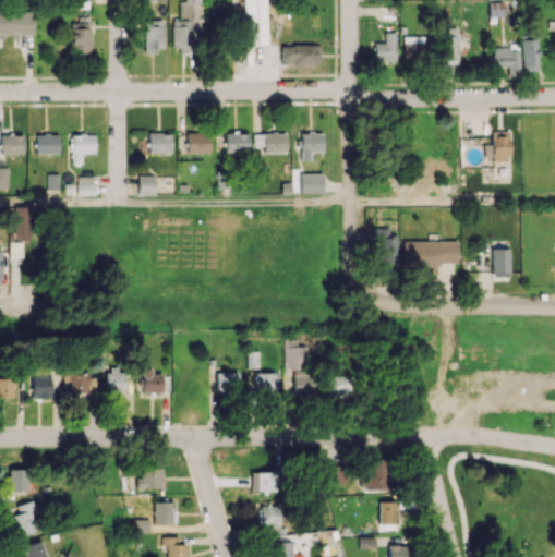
[(269,0),(246,0),(246,46),(269,46),(269,0)]
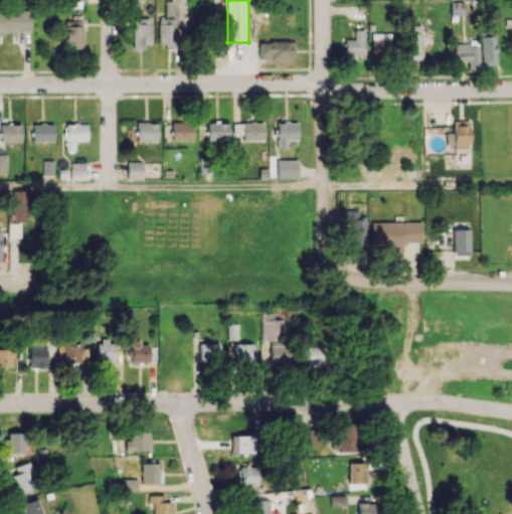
[(136,19),(136,48),(153,48),(154,19),(136,19)]
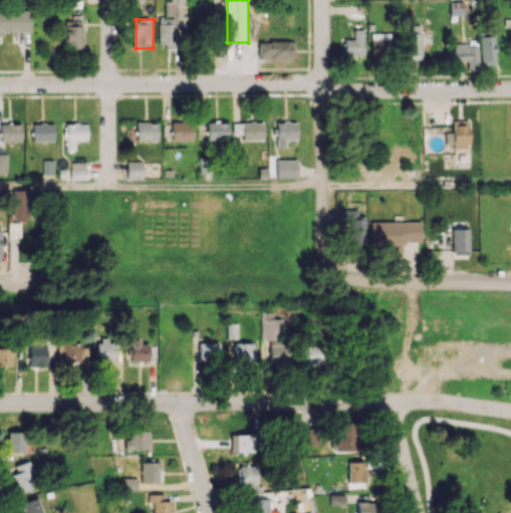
[(178,46),(178,19),(161,19),(161,46),(178,46)]
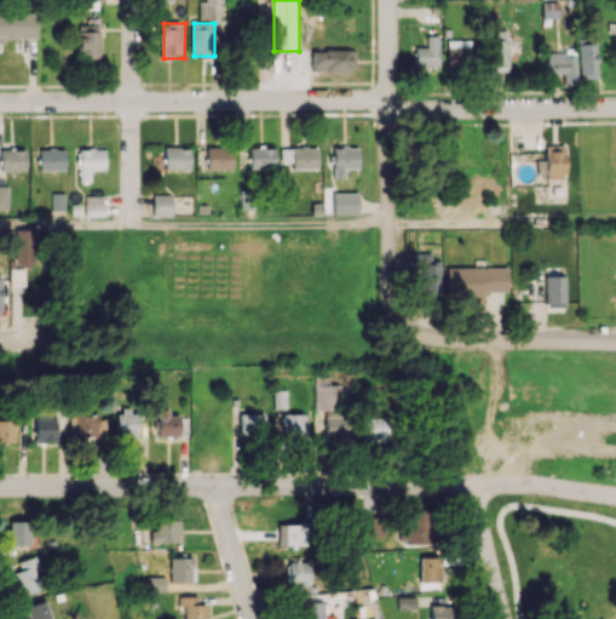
[(81,61),(103,59),(103,26),(80,27),(81,61)]
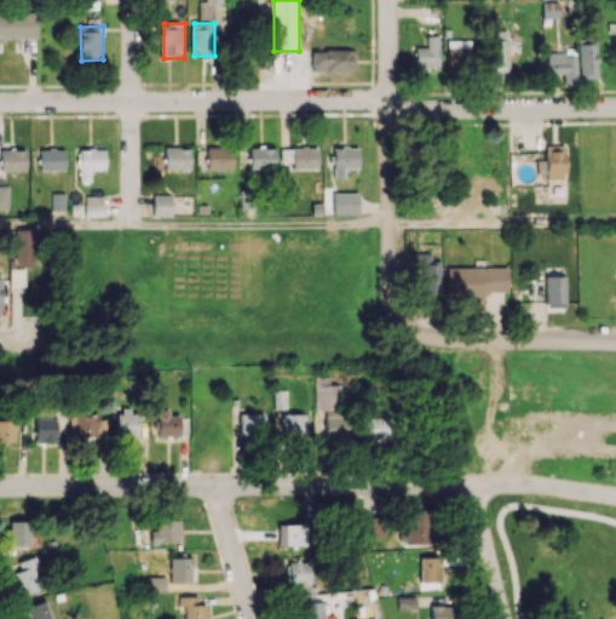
[(442,68),(442,38),(430,38),(430,49),(418,49),(419,68),(442,68)]
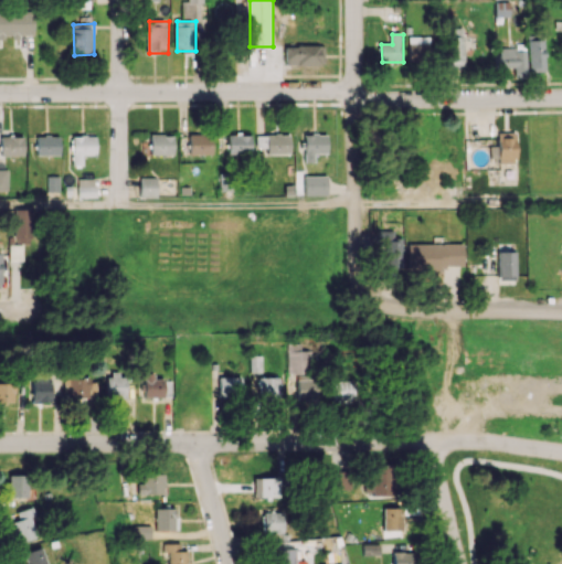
[(467,36),(448,36),(448,73),(467,73),(467,36)]
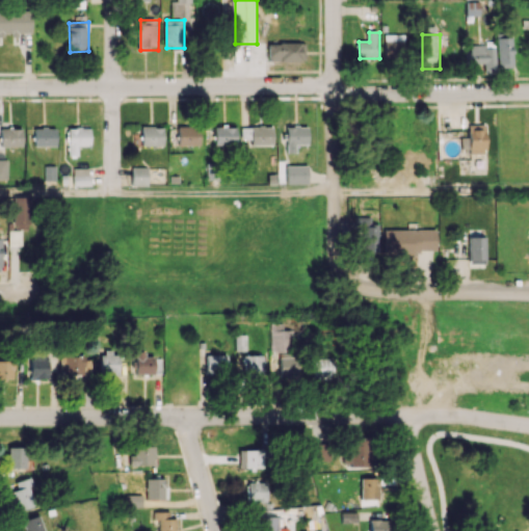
[(406,35),(387,35),(387,59),(407,59),(406,35)]
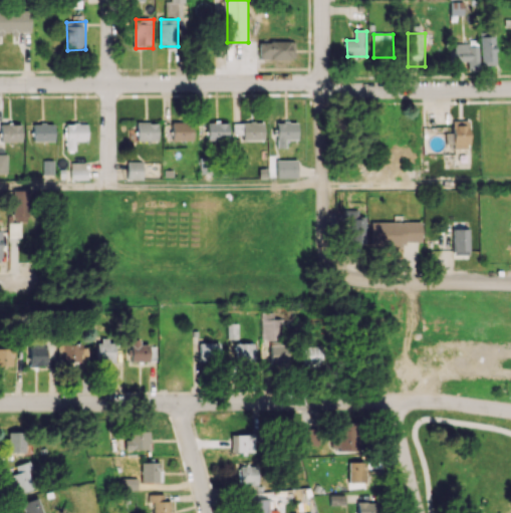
[(482,37),(482,65),(498,65),(497,37),(482,37)]
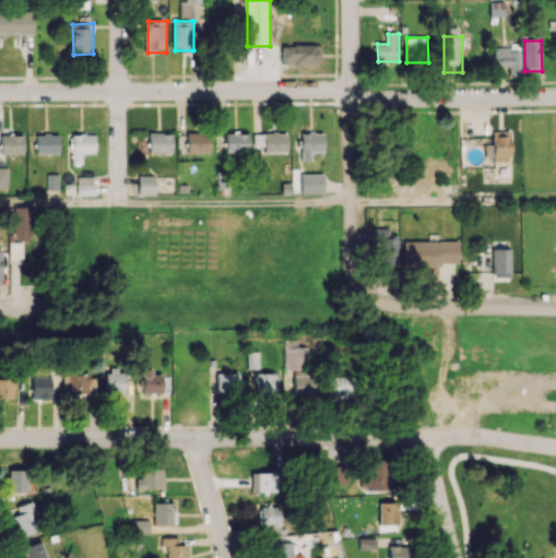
[(323,64),(322,45),(284,46),(284,66),(323,64)]
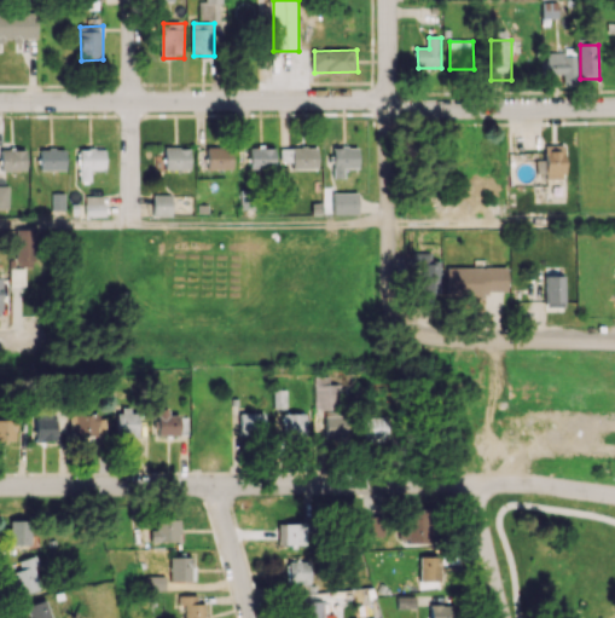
[(547,75),(566,75),(566,82),(579,82),(579,55),(547,55),(547,75)]
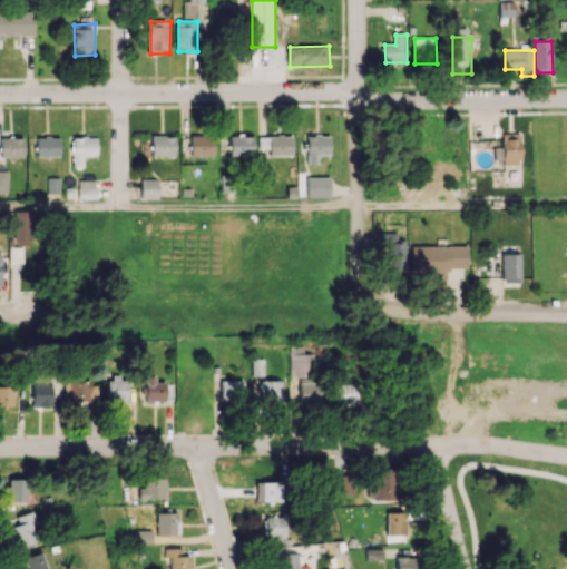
[(522,135),(502,135),(502,153),(497,153),(497,160),(505,160),(505,166),(522,166),(522,135)]
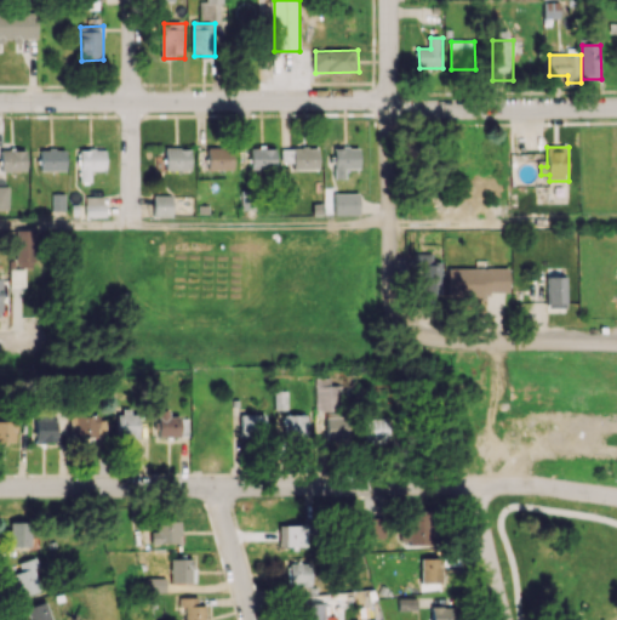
[(235,148),(210,148),(210,171),(235,171),(235,148)]
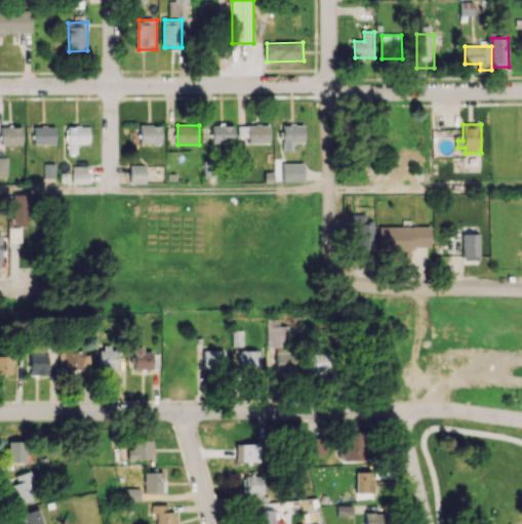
[(250,145),(271,144),(271,125),(240,126),(241,138),(249,137),(250,145)]
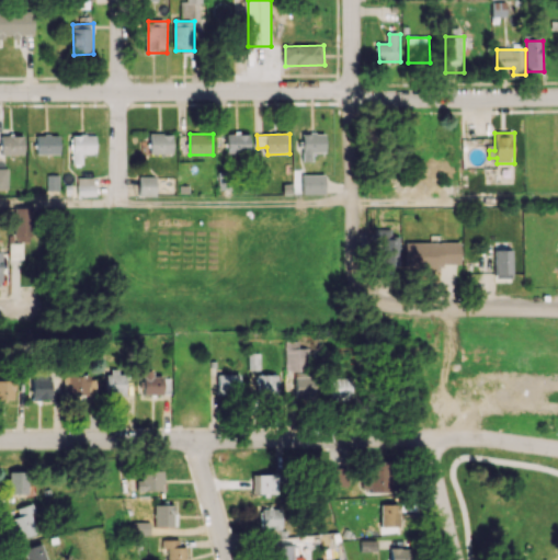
[(304,135),(305,162),(314,161),(314,153),(327,152),(327,134),(304,135)]
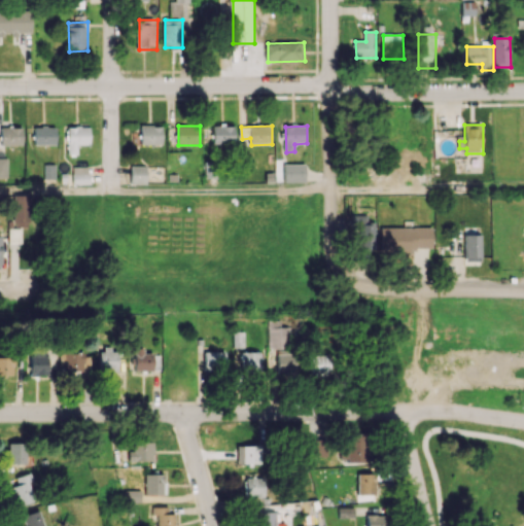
[(36,127),(36,146),(58,146),(58,128),(36,127)]
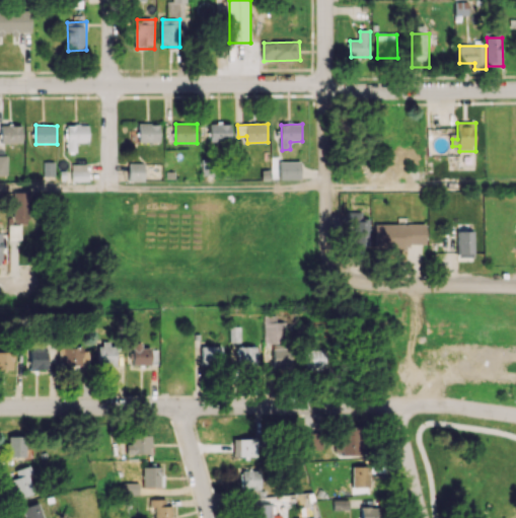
[(140,143),(161,143),(161,125),(140,125),(140,143)]
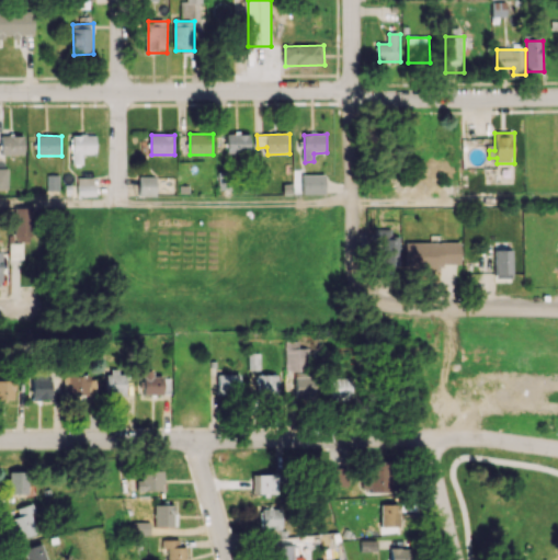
[(251,135),(228,135),(228,155),(251,153),(251,135)]
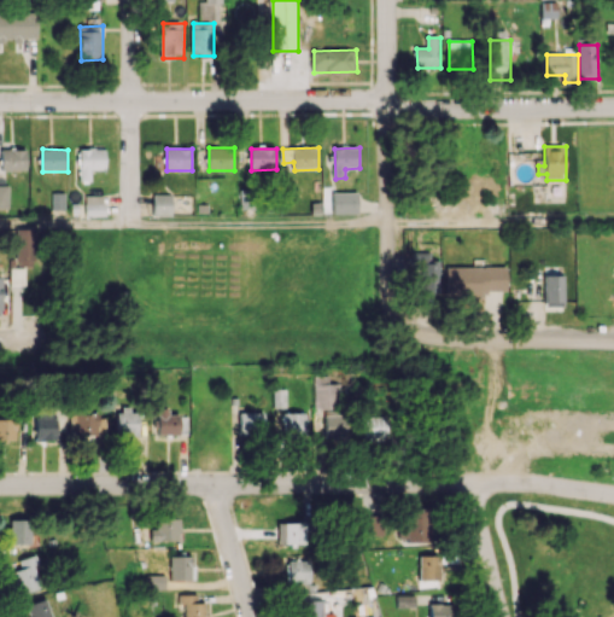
[(107,170),(106,150),(81,150),(81,182),(93,182),(93,170),(107,170)]
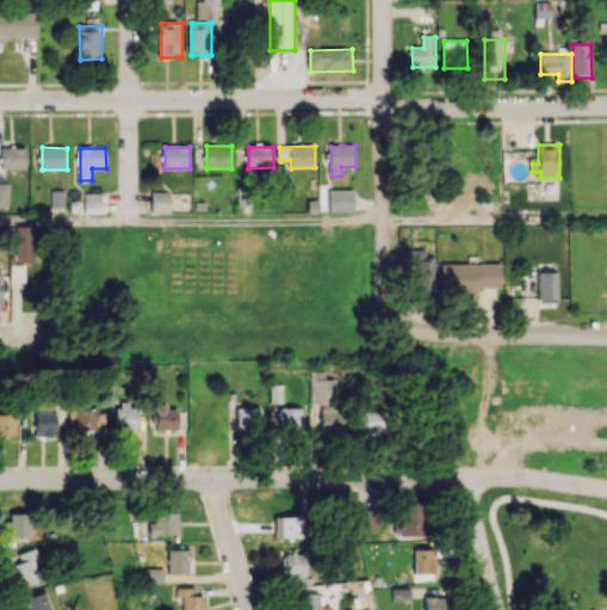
[(29,149),(2,149),(4,170),(29,168),(29,149)]
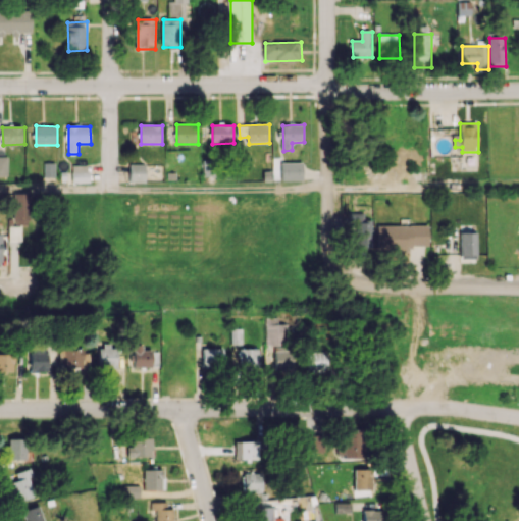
[(10,158),(0,157),(0,176),(9,176),(10,158)]
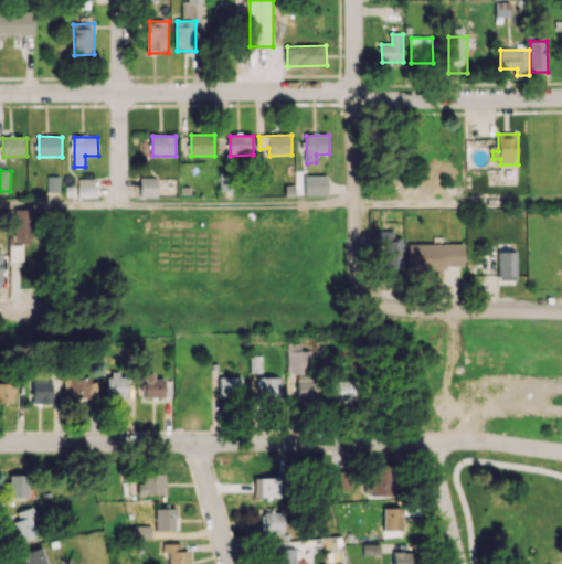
[(329,177),(307,177),(306,197),(329,197),(329,177)]
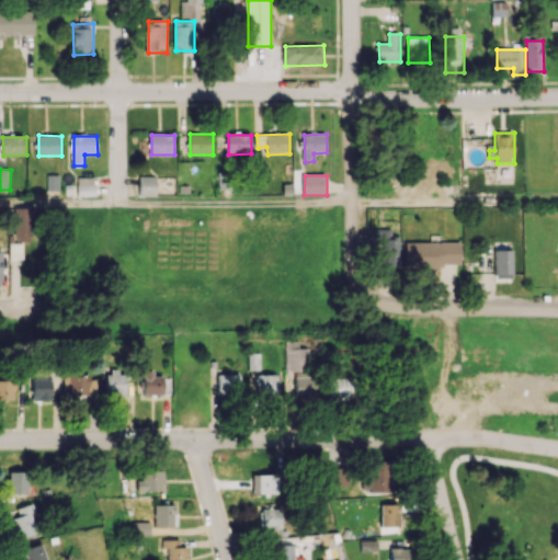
[(79,179),(80,197),(98,196),(97,178),(79,179)]
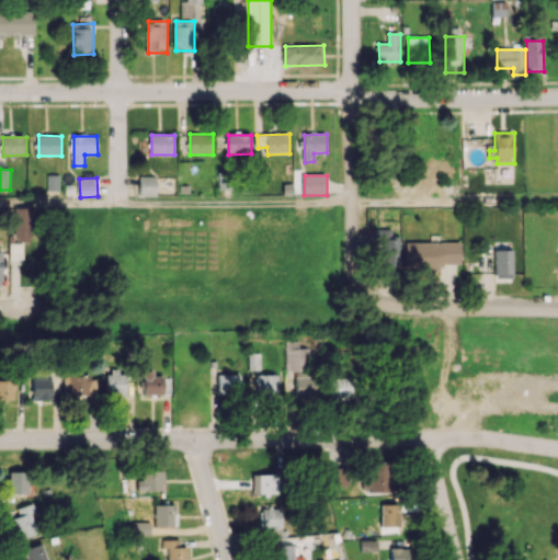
[(158,196),(158,178),(141,178),(141,196),(158,196)]
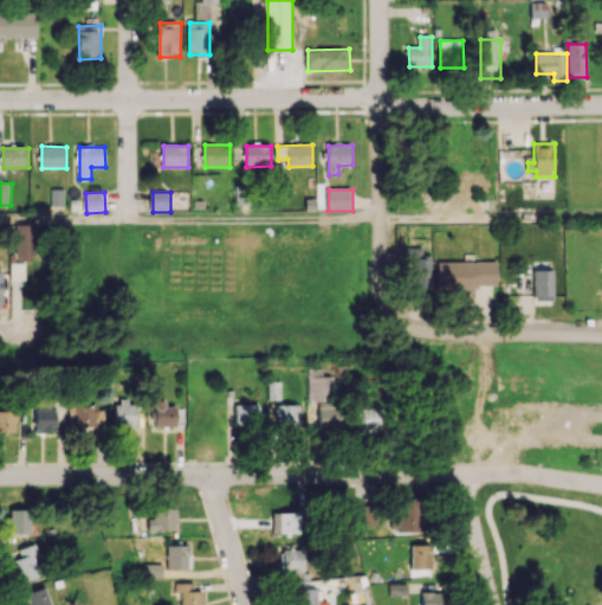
[(13,282),(26,282),(26,263),(37,262),(36,226),(17,226),(18,255),(12,255),(13,282)]
